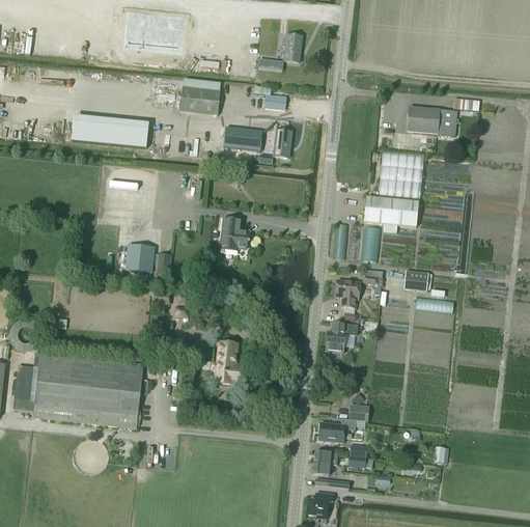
[(128,9),(124,46),(183,52),(187,15),(128,9)]
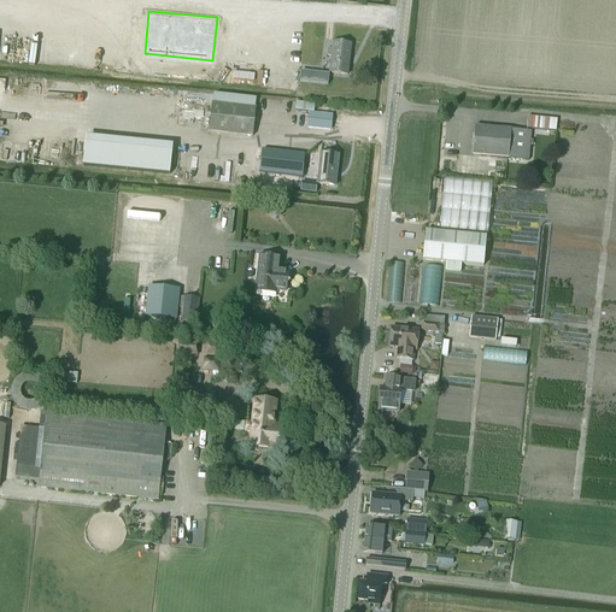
[(329,45),(328,52),(332,53),(330,69),(348,71),(352,40),(334,39),(334,46),(329,45)]
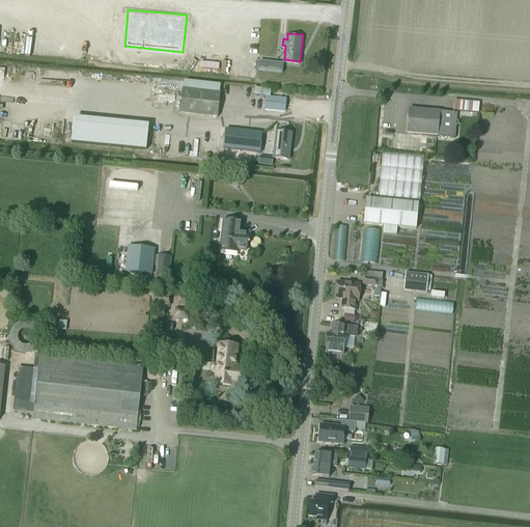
[(259,59),(258,67),(267,67),(268,59),(259,59)]
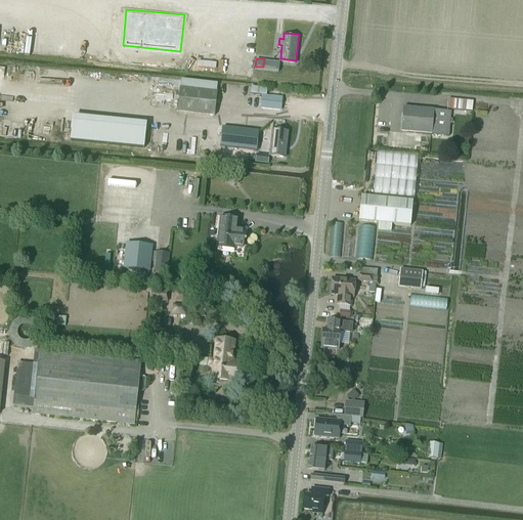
[(159,83),(157,99),(163,99),(164,89),(166,90),(165,102),(173,103),(173,107),(178,107),(178,109),(215,113),(218,88),(217,88),(218,81),(167,75),(166,83),(159,83)]
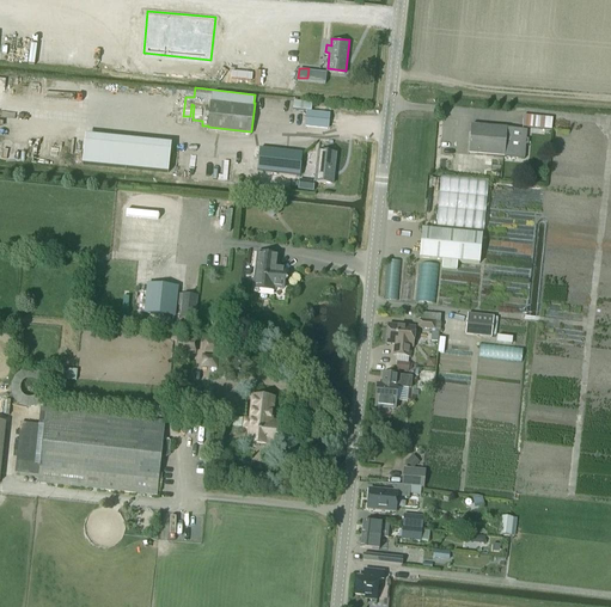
[(295,98),(294,105),(312,108),(313,99),(295,98)]
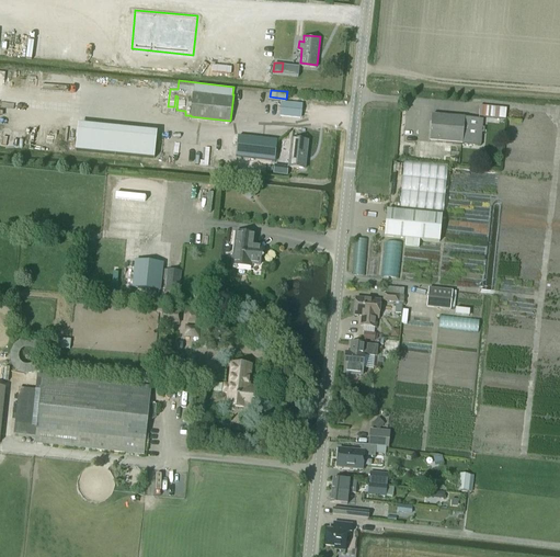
[(282,99),(280,113),(300,115),(303,101),(282,99)]
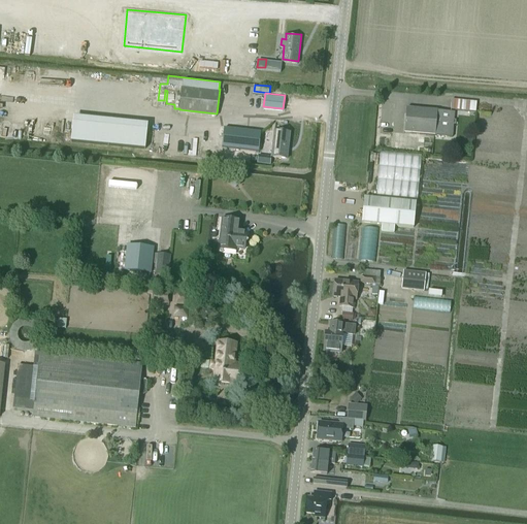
[(453,96),(452,106),(476,108),(478,99),(453,96)]
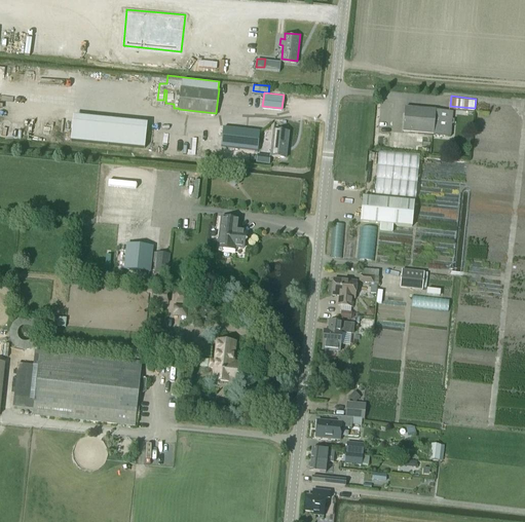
[(405,105),(403,129),(448,134),(451,109),(405,105)]
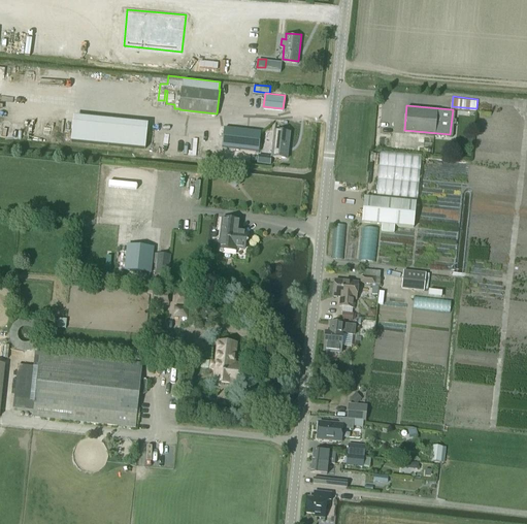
[(225,125),(222,144),(259,149),(261,130),(225,125)]
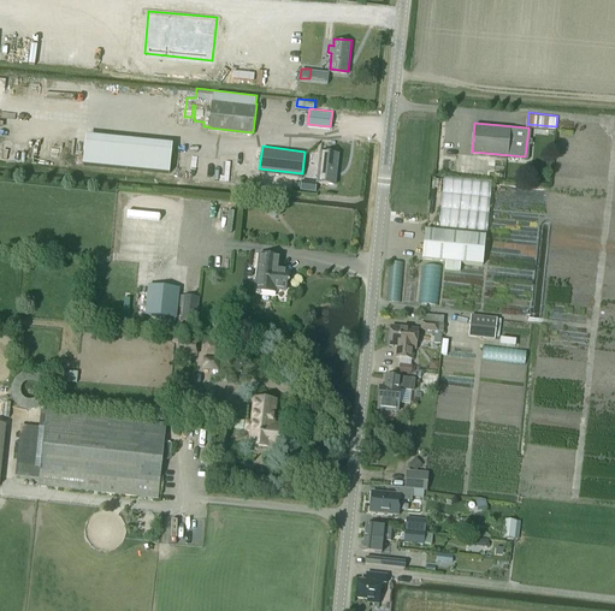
[(321,149),(318,179),(336,182),(339,152),(321,149)]
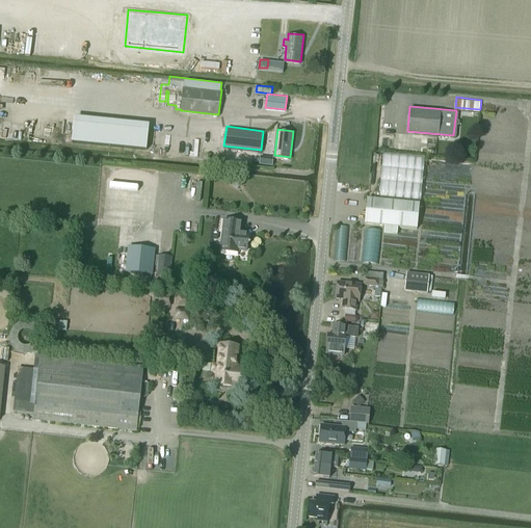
[(234,174),(229,181),(237,187),(242,180),(234,174)]
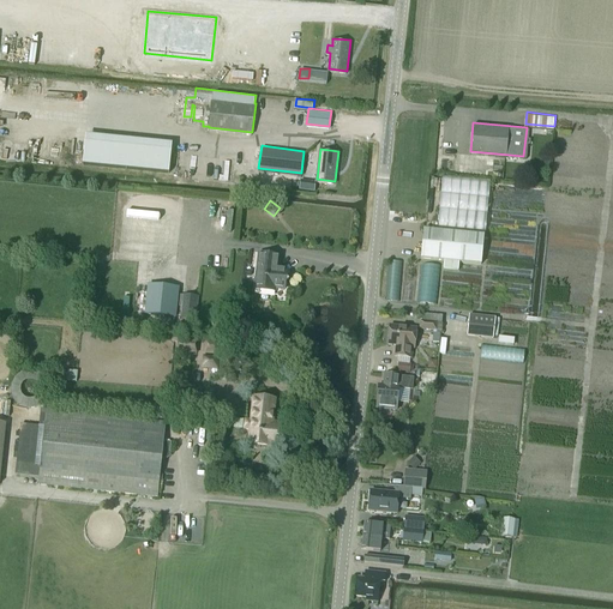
[(425,225),(421,255),(445,257),(444,265),(458,266),(460,259),(481,261),(485,231),(425,225)]
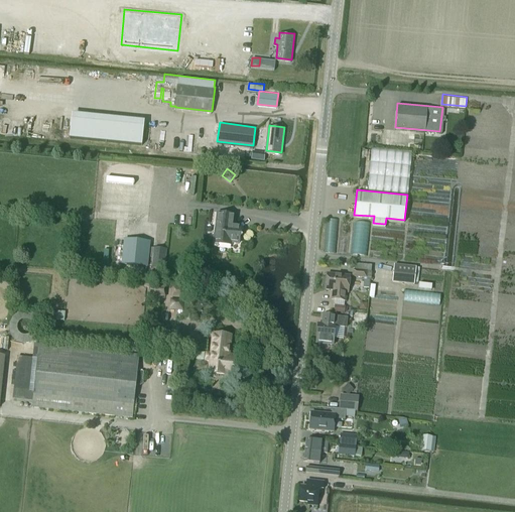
[(218,210),(215,240),(239,242),(242,223),(234,222),(236,212),(218,210)]
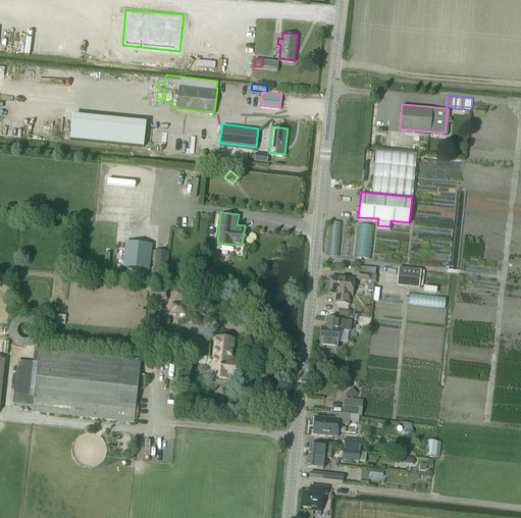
[(126,240),(123,264),(150,266),(153,243),(126,240)]
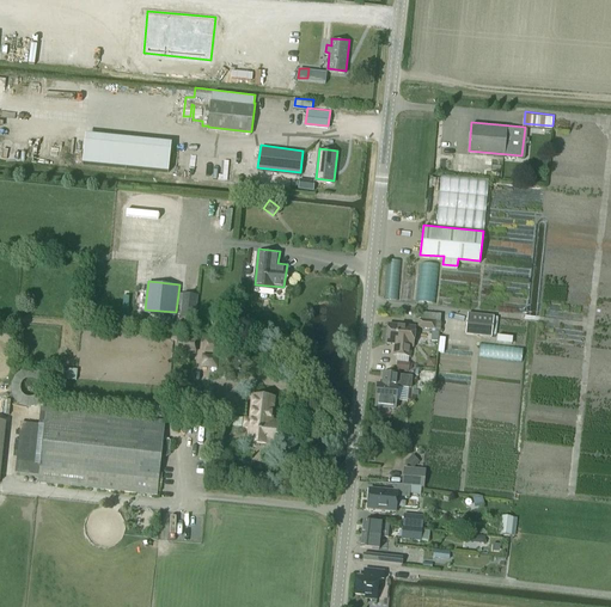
[(184,290),(181,314),(195,316),(199,292),(184,290)]
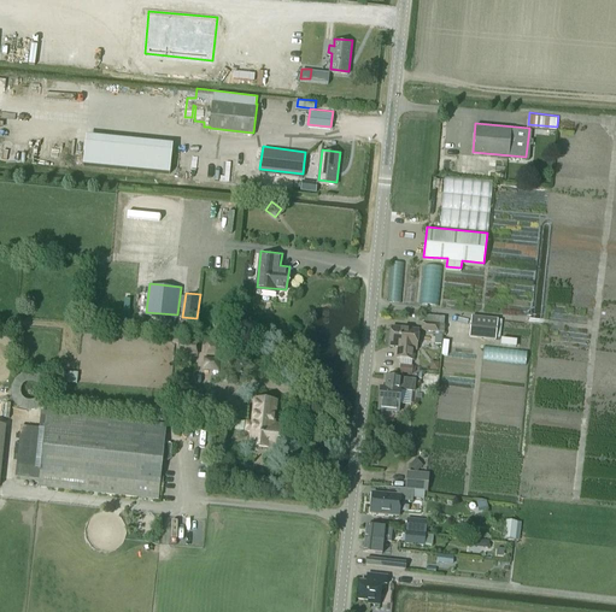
[(473,313),(470,334),(497,337),(499,317),(473,313)]
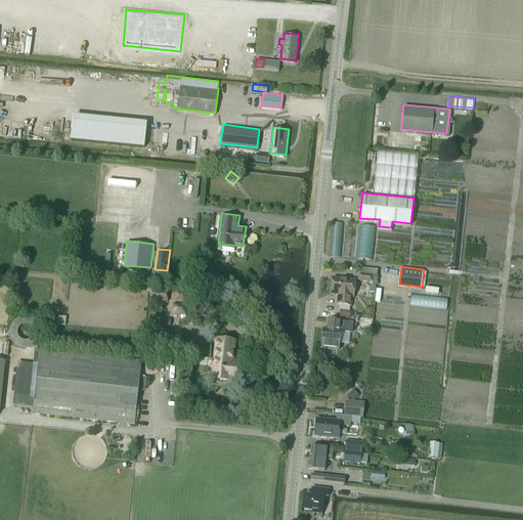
[(333,275),(332,292),(339,293),(338,301),(342,302),(341,313),(350,314),(351,308),(350,308),(350,303),(351,303),(352,295),(354,295),(356,277),(333,275)]
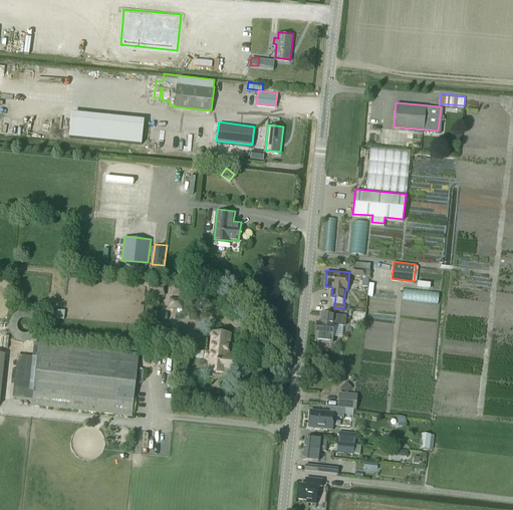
[(150,280),(149,287),(165,289),(166,282),(150,280)]
